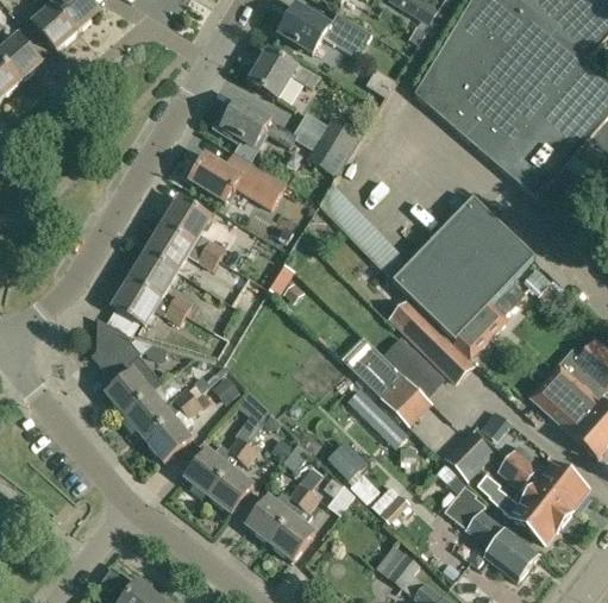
[(35,0),(31,4),(39,13),(31,19),(56,48),(77,29),(51,0),(35,0)]
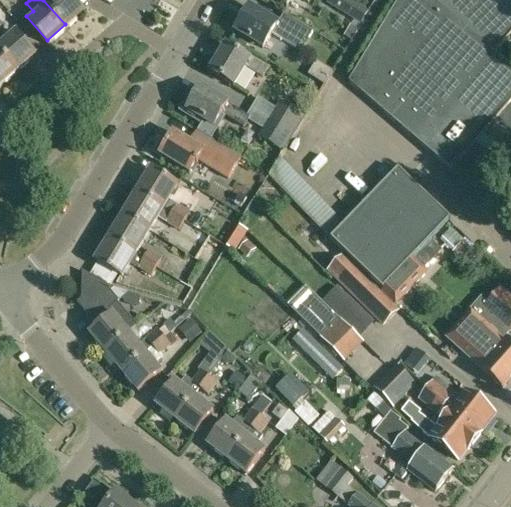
[(43,0),(65,24),(83,8),(76,0),(43,0)]
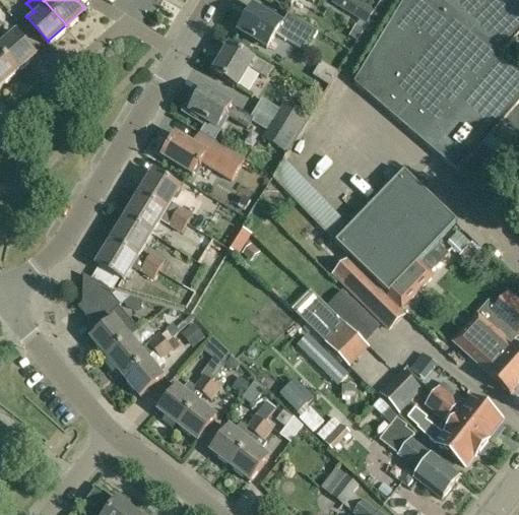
[(366,20),(374,6),(363,0),(332,0),(366,20)]
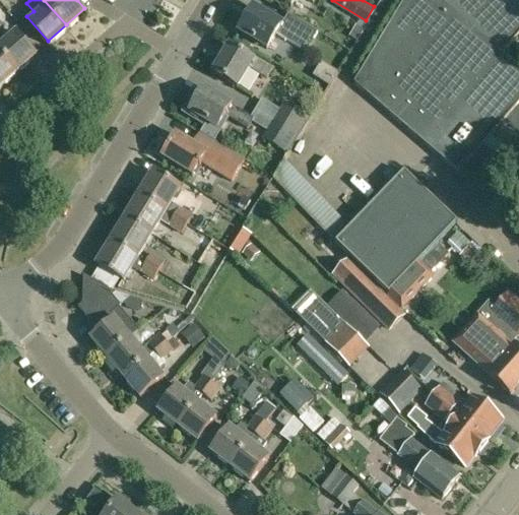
[(402,0),(354,79),(451,163),(458,169),(466,159),(480,142),(492,130),(499,121),(501,119),(518,97),(518,66),(501,51),(518,30),(518,0),(402,0)]
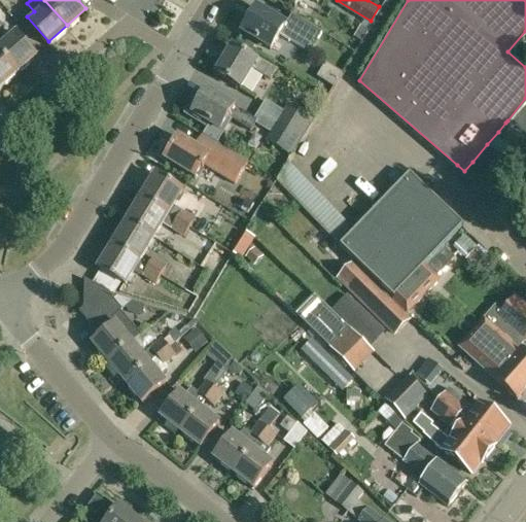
[(309,47),(321,28),(291,9),(285,20),(255,2),(240,28),(270,45),(279,30),(309,47)]
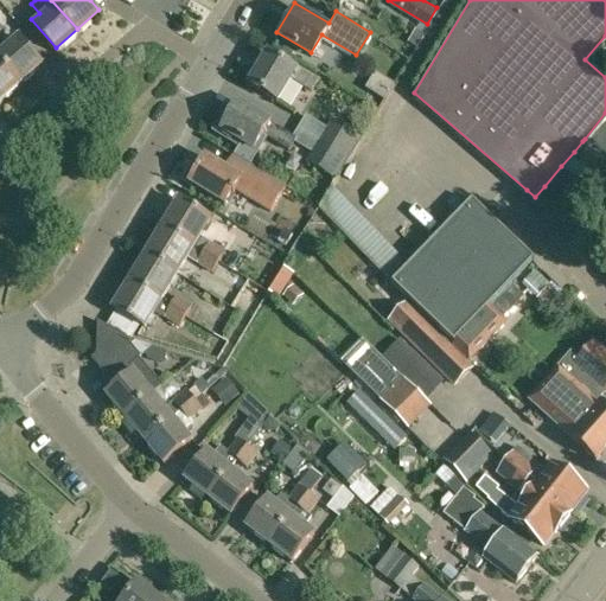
[(0,21),(6,29),(17,19),(4,5),(0,7),(0,21)]
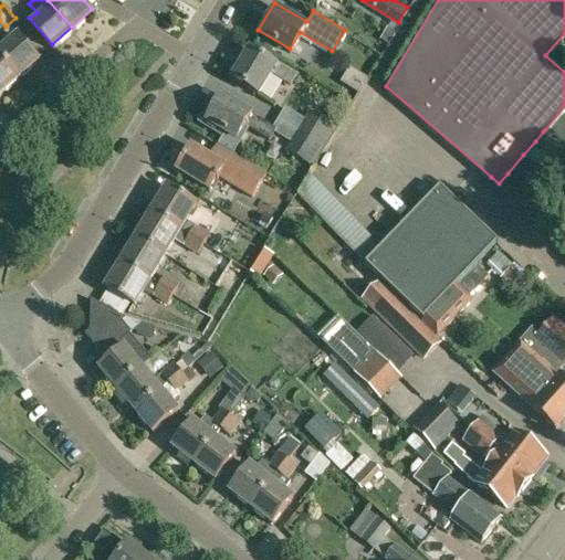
[(0,53),(18,74),(39,56),(16,31),(0,43),(0,53)]
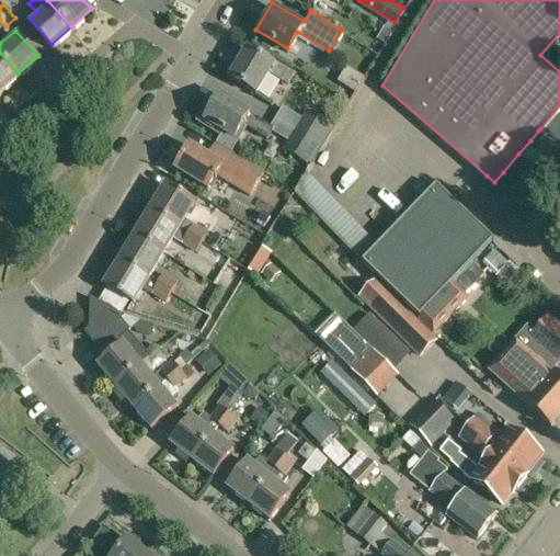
[(287,79),(294,68),(274,57),(272,59),(247,45),(229,75),(255,90),(267,68),(287,79)]
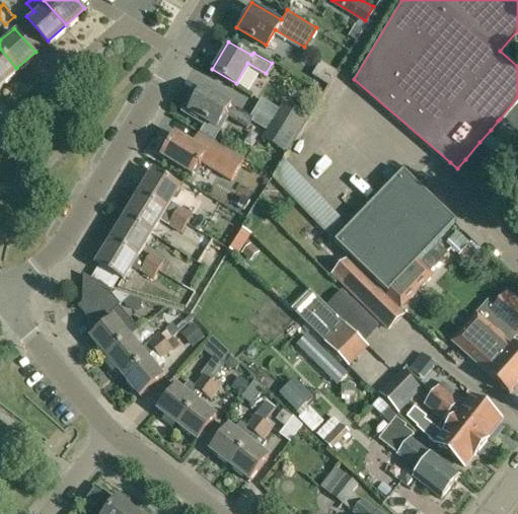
[(0,82),(16,68),(0,49),(0,82)]
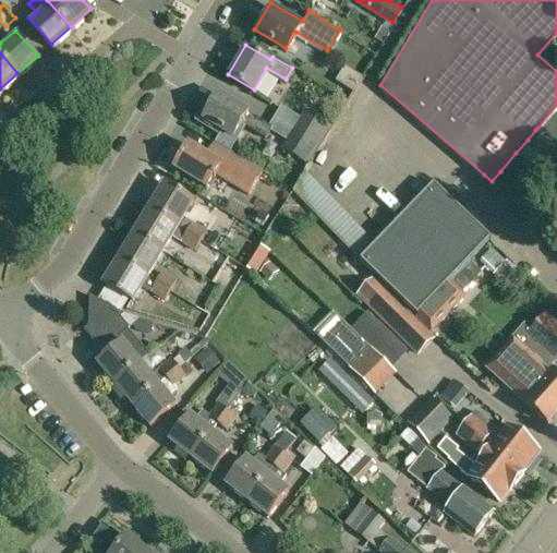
[(246,110),(247,109),(217,92),(209,105),(203,101),(194,117),(218,132),(214,140),(229,148),(237,135),(232,133),(241,120),(244,122),(264,134),(270,124),(246,110)]
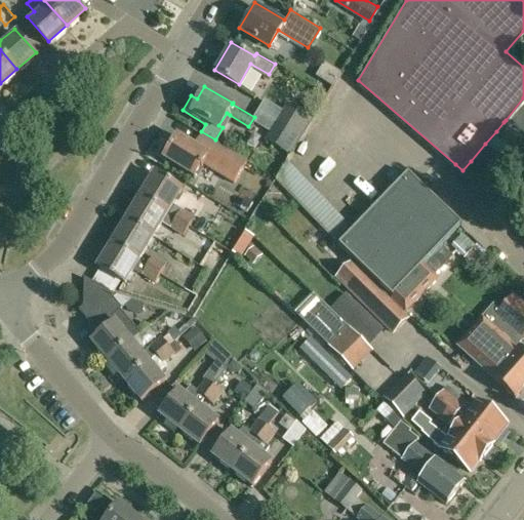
[(255,106),(297,132),(310,114),(286,101),(281,108),(262,96),(255,106)]
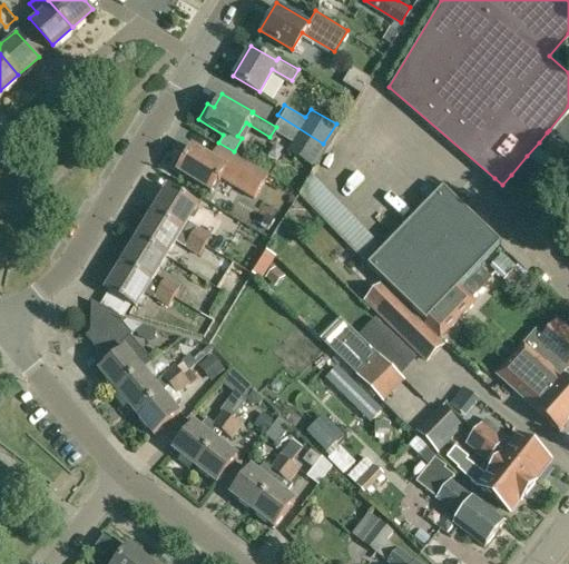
[(547,132),(566,148),(568,142),(568,106),(549,130),(547,132)]
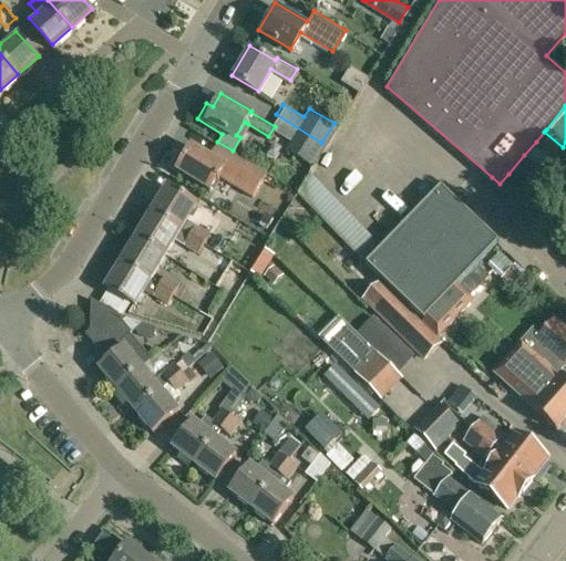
[(321,143),(276,114),(271,122),(276,124),(273,130),(289,139),(285,147),(310,163),(321,143)]
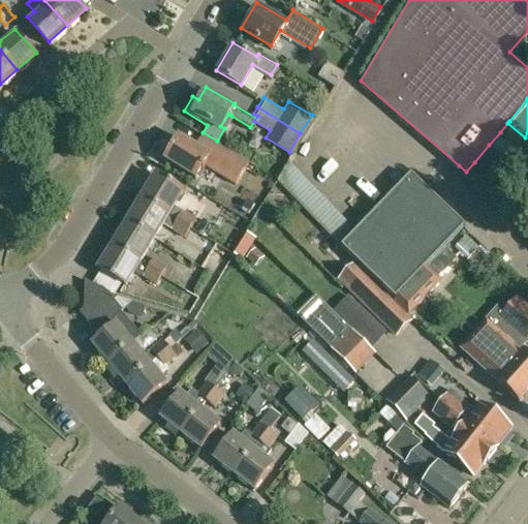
[(235,181),(248,159),(203,132),(195,144),(177,132),(162,156),(194,176),(203,161),(235,181)]
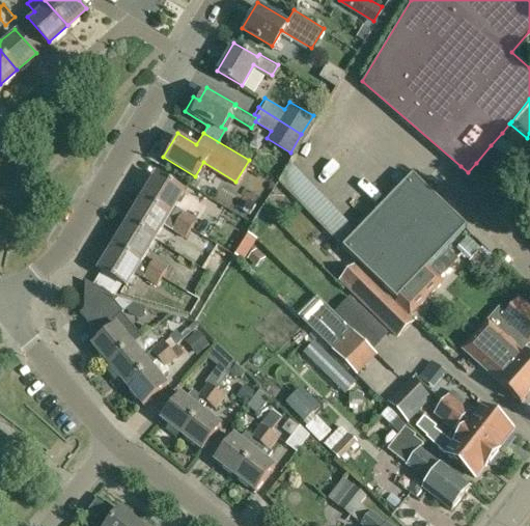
[(140,195),(190,226),(196,216),(183,209),(175,203),(184,190),(155,171),(140,195)]
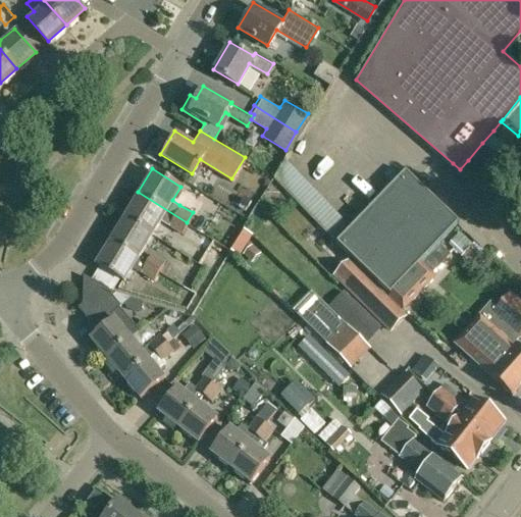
[(387,292),(420,259),(458,220),(405,169),(351,225),(335,242),(351,256),(385,290),(387,292)]
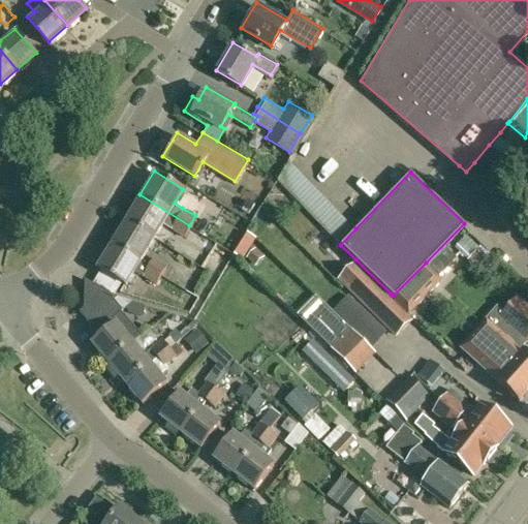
[(140,194),(125,218),(154,236),(162,222),(171,226),(184,235),(189,225),(140,194)]
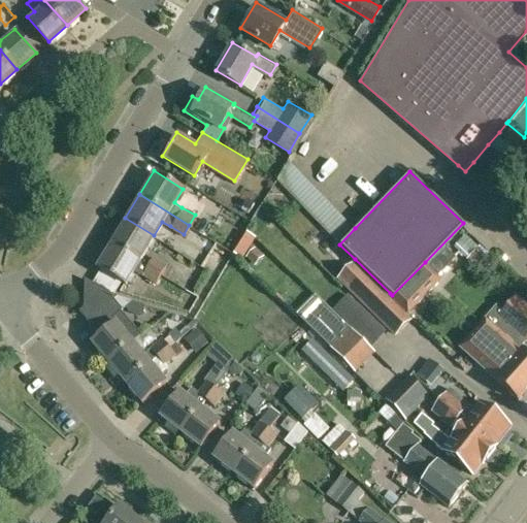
[(226,206),(209,234),(234,248),(250,221),(226,206)]
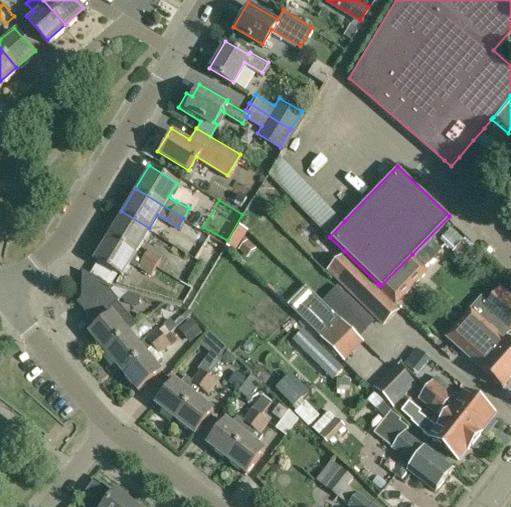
[(149,228),(121,211),(107,233),(136,251),(149,228)]
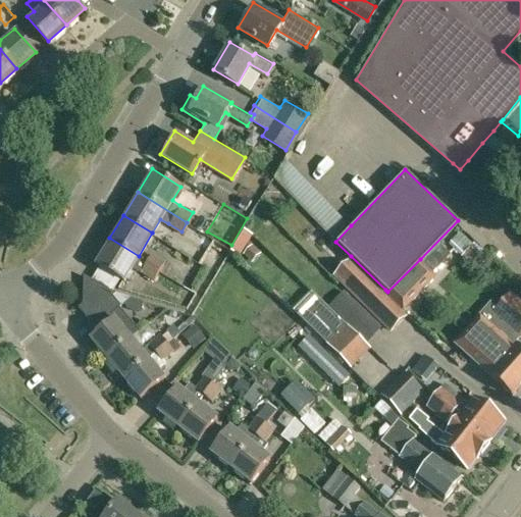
[(109,238),(95,261),(124,278),(132,265),(140,270),(153,277),(159,268),(146,260),(145,263),(137,258),(139,256),(109,238)]
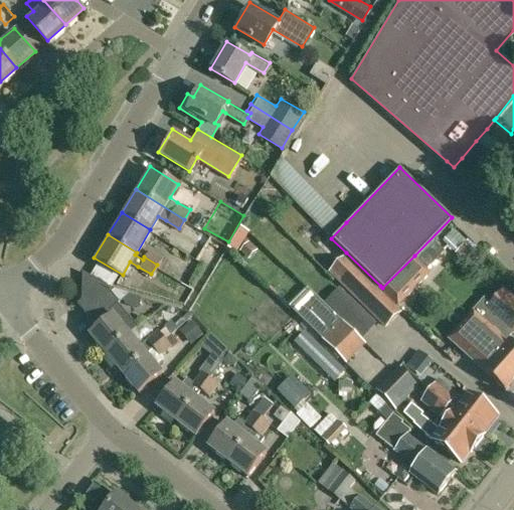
[(211,266),(215,259),(223,243),(208,235),(196,257),(211,266)]
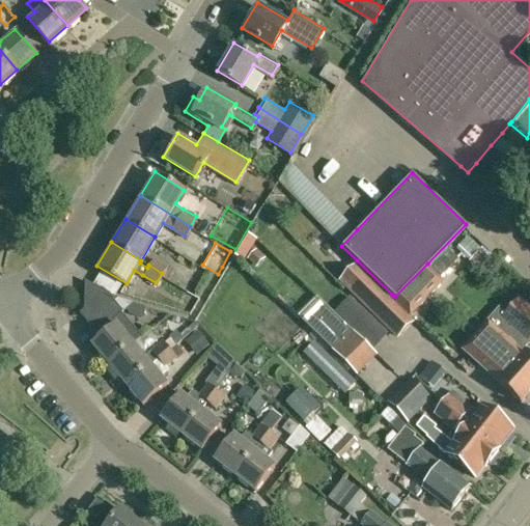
[(154,255),(148,265),(162,273),(167,264),(154,255)]
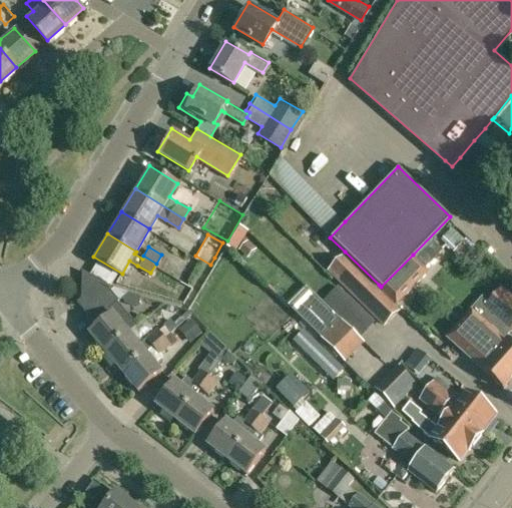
[(379,285),(345,251),(328,268),(383,322),(397,308),(376,288),(379,285)]
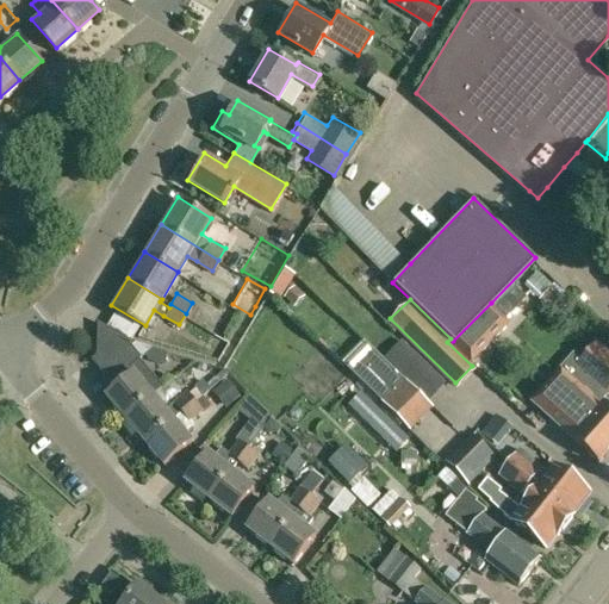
[(491,303),(453,341),(452,343),(470,359),(508,319),(491,303)]
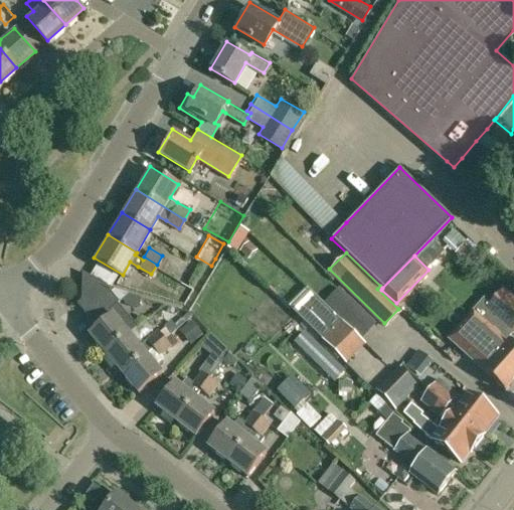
[(80,296),(91,309),(96,305),(102,312),(127,290),(128,291),(129,290),(110,284),(81,268),(81,269),(80,296)]
